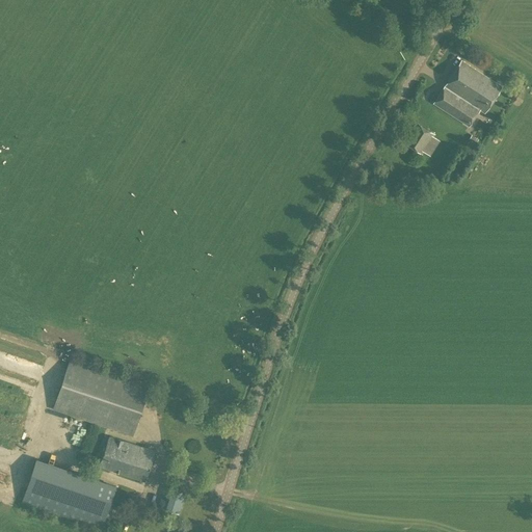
[(484,113),(501,86),(461,60),(444,86),(479,109),(484,113)]
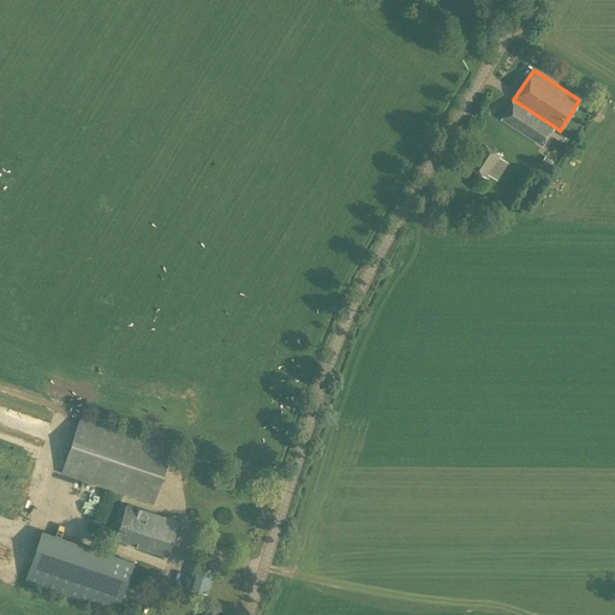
[(542,145),(554,126),(513,100),(501,119),(542,145)]
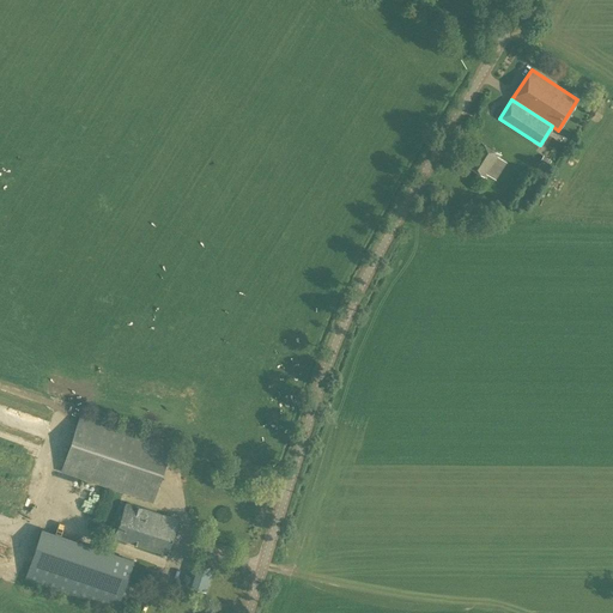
[(499,158),(502,155),(477,139),(462,163),(486,178),(489,175),(496,180),(507,162),(499,158)]
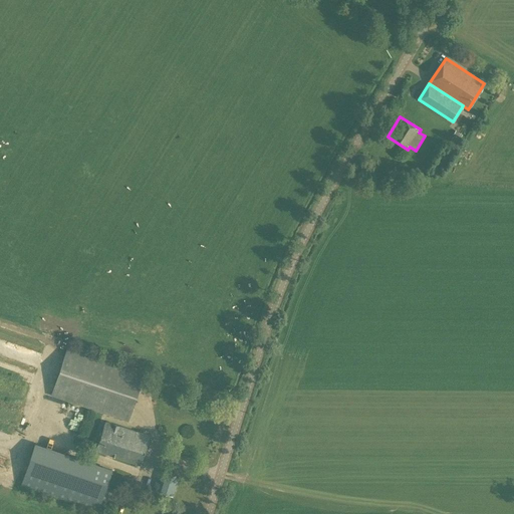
[(127,422),(145,371),(67,345),(50,396),(127,422)]
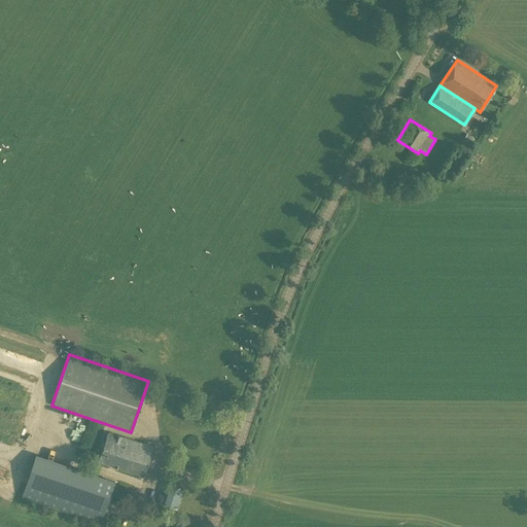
[(153,447),(107,432),(98,461),(143,478),(153,447)]
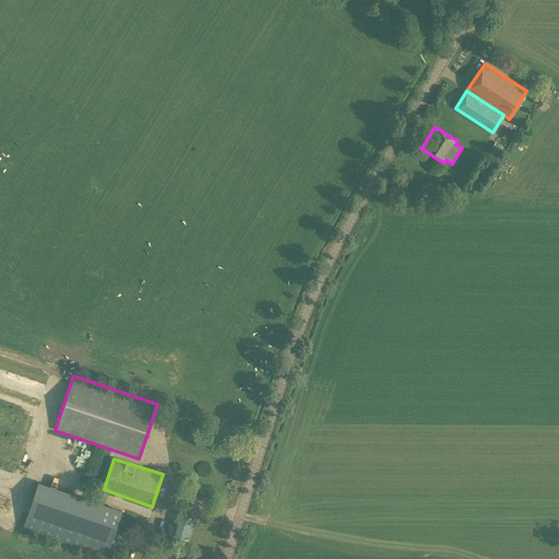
[(105,554),(120,512),(38,483),(24,526),(105,554)]
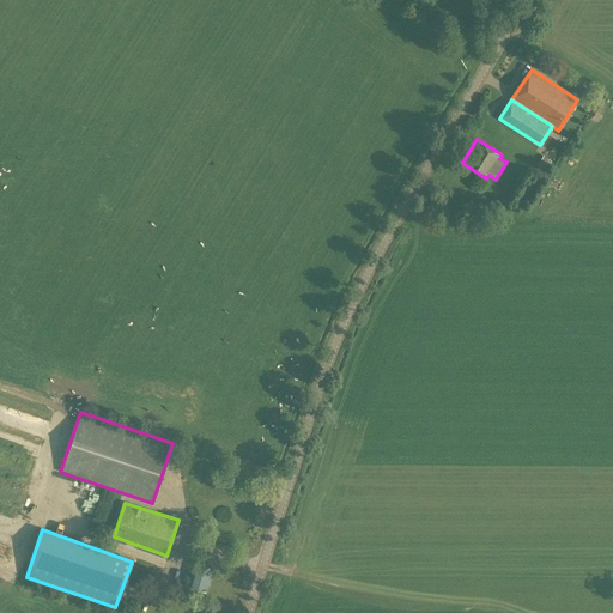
[(205,594),(214,566),(196,560),(187,587),(205,594)]
